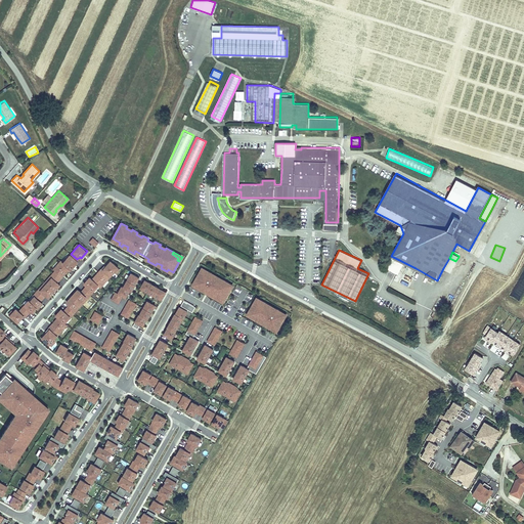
[(74,262),(77,259),(71,254),(68,257),(63,262),(70,268),(71,269),(76,264),(74,262)]
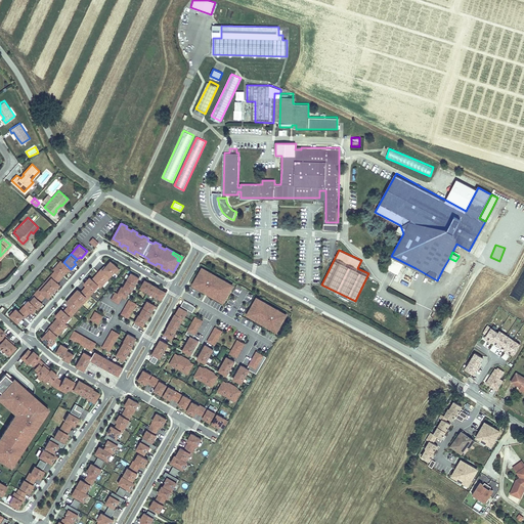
[(391,256),(385,267),(396,274),(401,265),(405,267),(398,280),(407,285),(416,268),(391,256)]
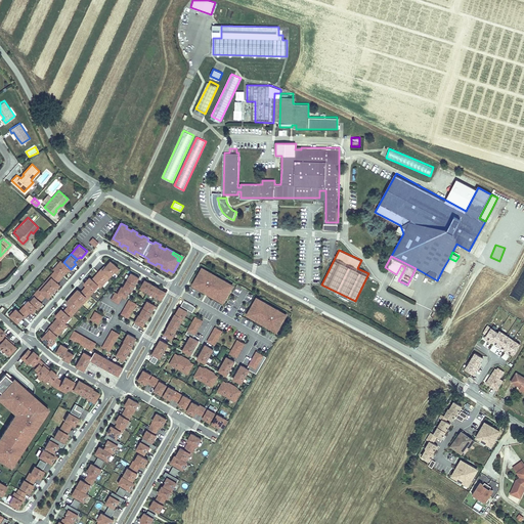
[(449,258),(443,268),(450,272),(451,269),(455,261),(449,258)]
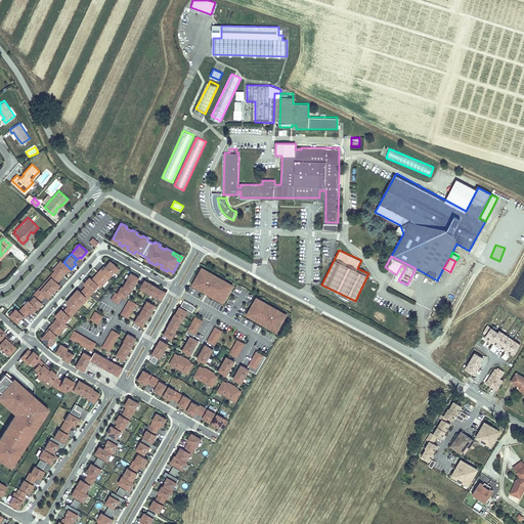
[(59,278),(70,268),(63,262),(61,261),(60,260),(59,261),(53,268),(55,269),(52,272),(59,278)]
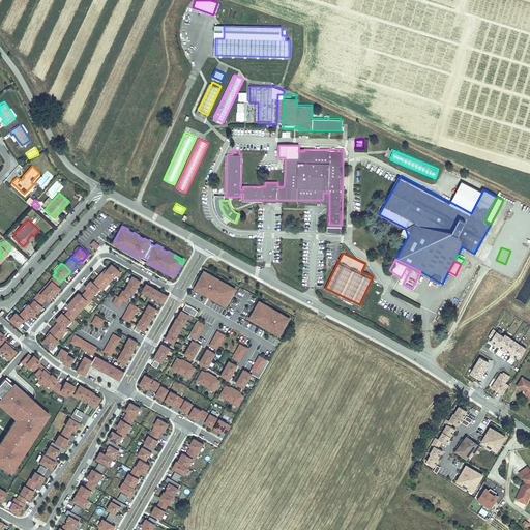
[(116,274),(119,270),(112,263),(107,269),(106,268),(102,271),(109,276),(112,278),(116,274)]
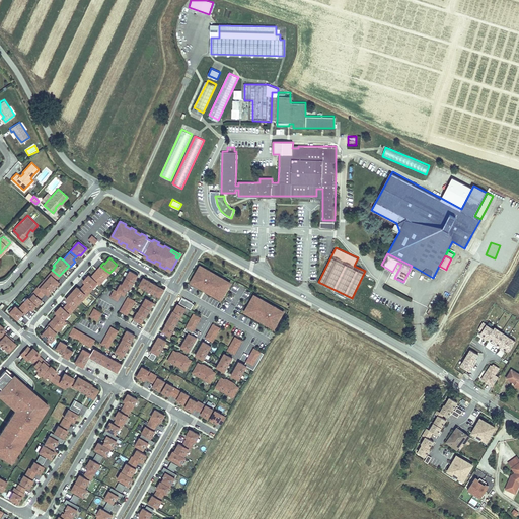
[(482,263),(470,282),(477,286),(489,268),(482,263)]
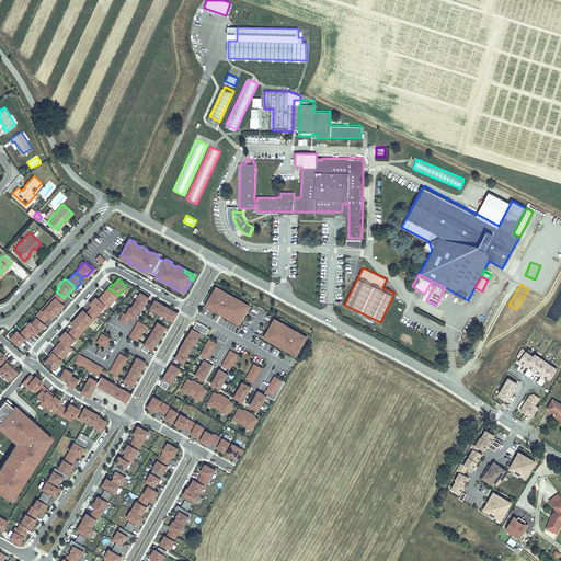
[(115,298),(113,296),(115,293),(109,287),(99,298),(104,304),(104,305),(105,306),(107,307),(115,298)]
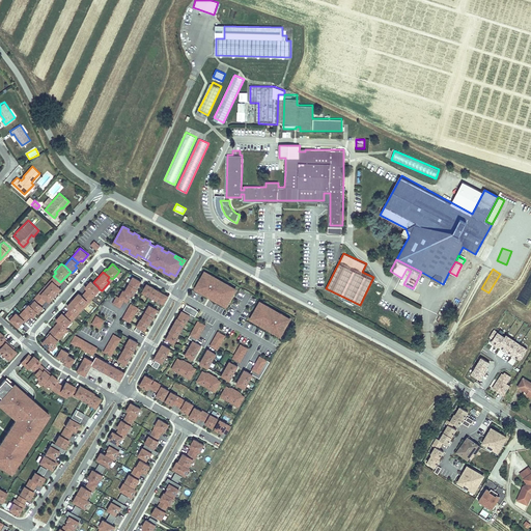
[(204,274),(197,287),(202,289),(200,292),(208,297),(210,295),(215,298),(214,300),(223,305),(224,302),(228,304),(235,290),(230,288),(232,286),(225,282),(223,284),(217,280),(219,278),(211,274),(210,276),(204,274)]
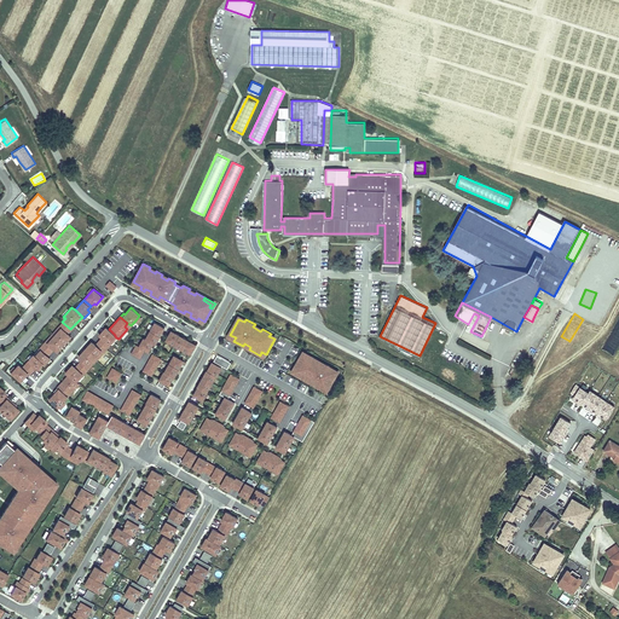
[(62,342),(69,335),(67,333),(70,329),(62,322),(52,333),(62,342)]
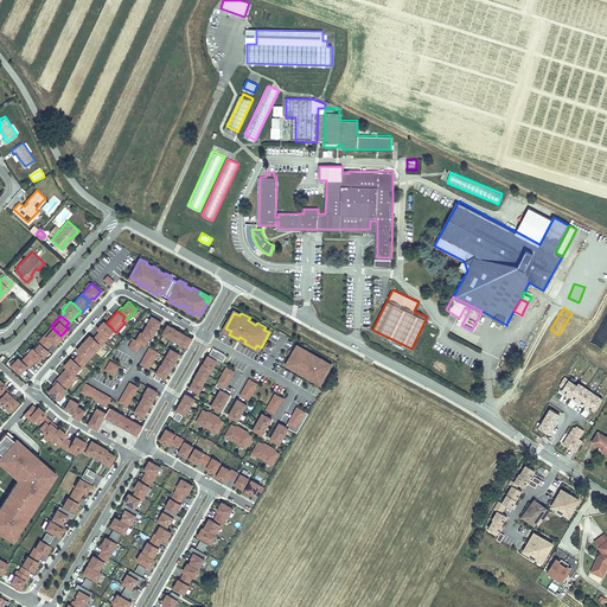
[(153,337),(161,321),(152,315),(144,332),(141,331),(136,339),(134,338),(129,346),(138,351),(142,343),(146,344),(151,337),(153,337)]
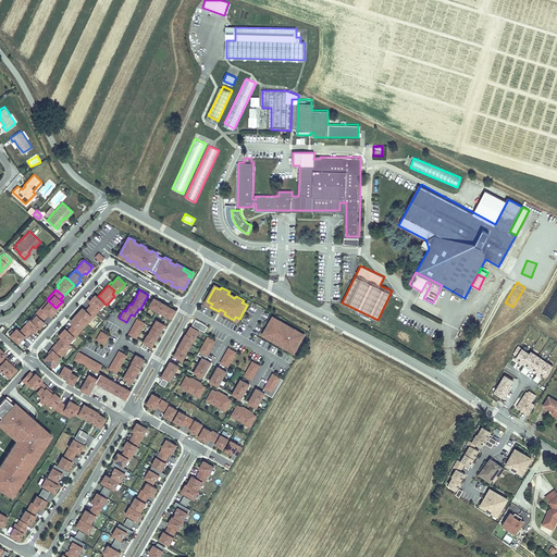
[(98,309),(103,302),(103,301),(98,296),(95,294),(88,300),(91,304),(88,307),(96,313),(99,309),(98,309)]
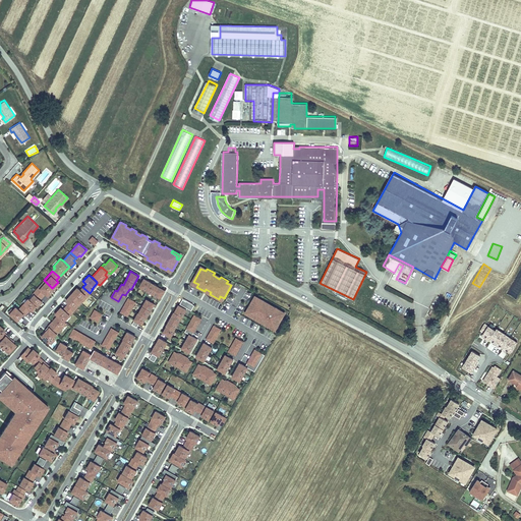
[(166,290),(145,278),(140,286),(161,298),(166,290)]
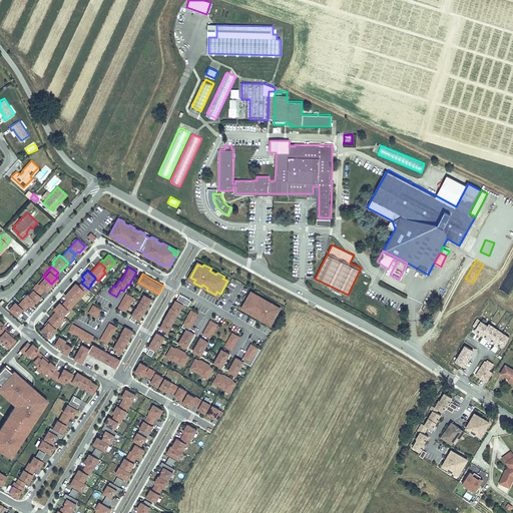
[(46,290),(51,284),(43,276),(41,279),(43,280),(39,284),(38,283),(35,286),(42,292),(44,289),(46,290)]
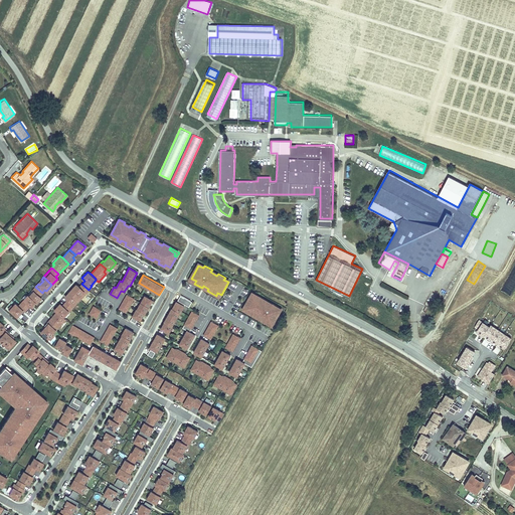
[(86,293),(89,290),(81,284),(78,287),(76,284),(70,290),(80,299),(82,296),(80,295),(83,291),(86,293)]
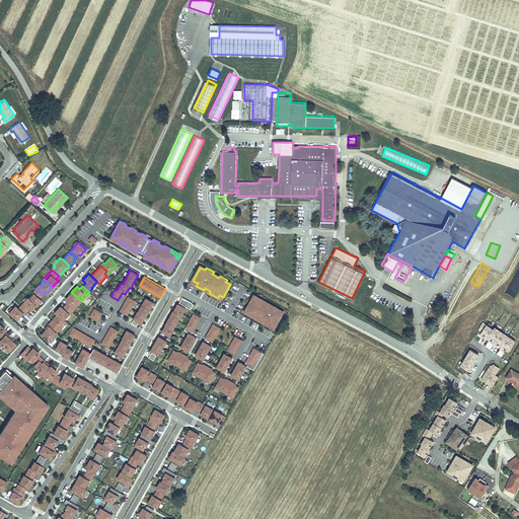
[(40,298),(43,295),(35,289),(32,292),(33,293),(29,298),(35,304),(38,305),(42,300),(40,298)]
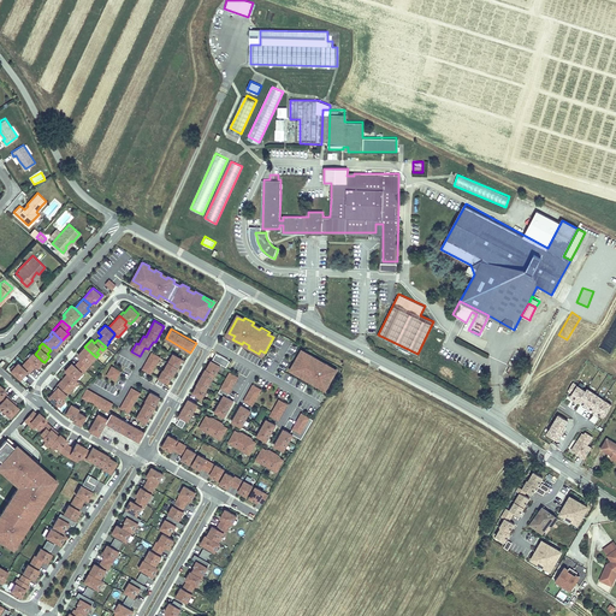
[(93,360),(96,357),(84,347),(78,354),(82,357),(78,361),(86,368),(89,365),(88,362),(92,359),(93,360)]
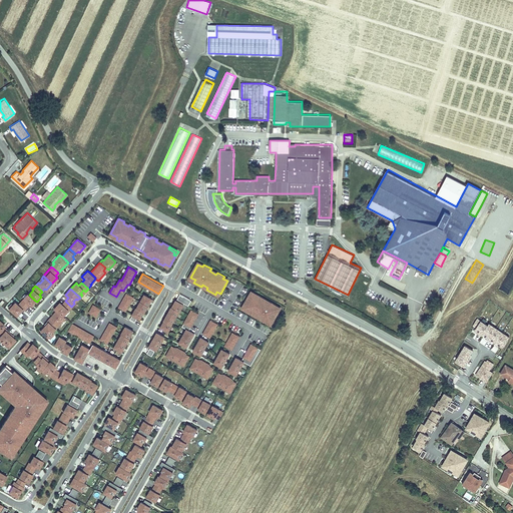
[(86,304),(95,296),(90,291),(82,300),(86,304)]
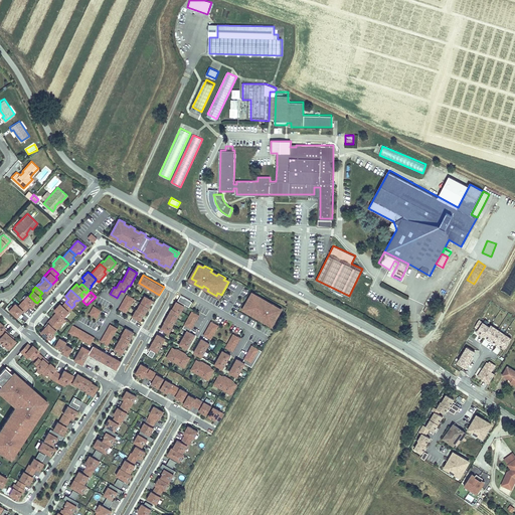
[(131,305),(134,298),(127,294),(124,301),(131,305)]
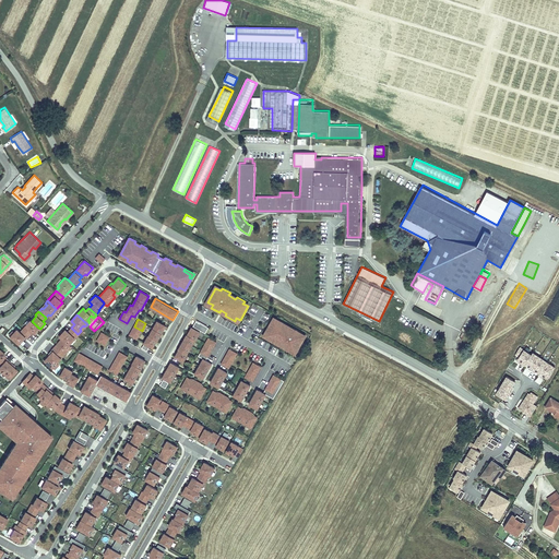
[(36,330),(38,328),(32,321),(31,320),(22,329),(30,335),(32,332),(34,333),(36,330)]
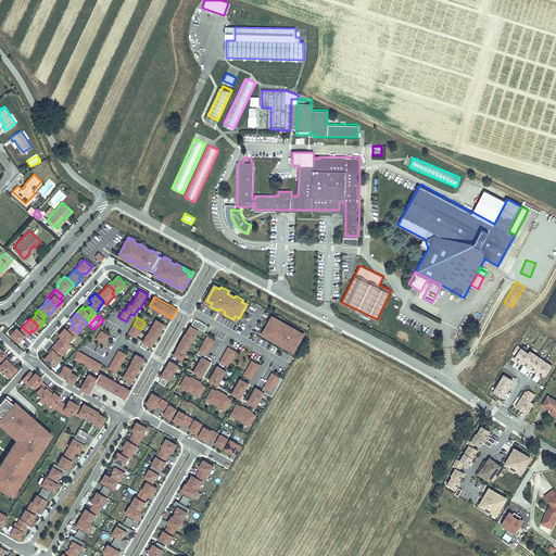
[(156,339),(165,324),(156,318),(148,333),(141,345),(147,349),(149,344),(152,345),(156,338),(156,339)]
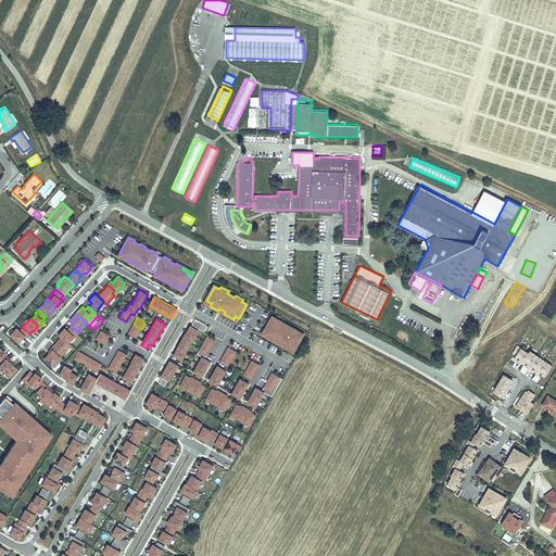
[(196,318),(192,325),(204,331),(207,326),(196,318)]
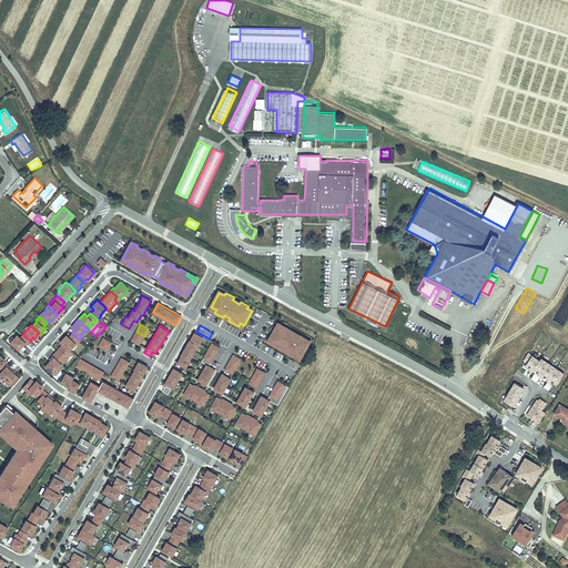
[(302,358),(311,344),(305,341),(306,338),(298,334),(297,336),(291,332),(292,330),(284,325),(283,327),(277,325),(270,338),(274,342),(272,344),(281,350),(282,347),(288,351),(287,353),(295,357),(297,355),(302,358)]
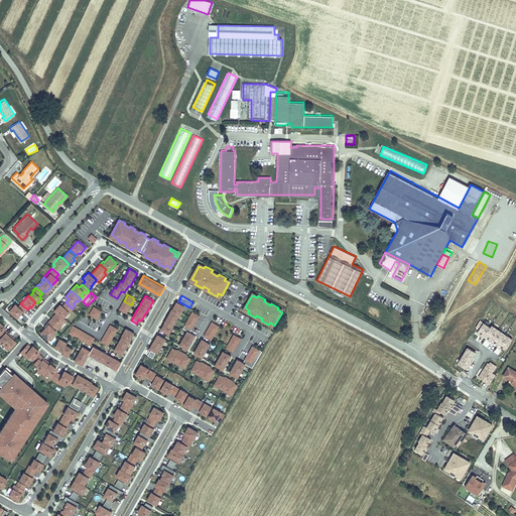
[(219,300),(213,296),(210,302),(216,305),(219,300)]
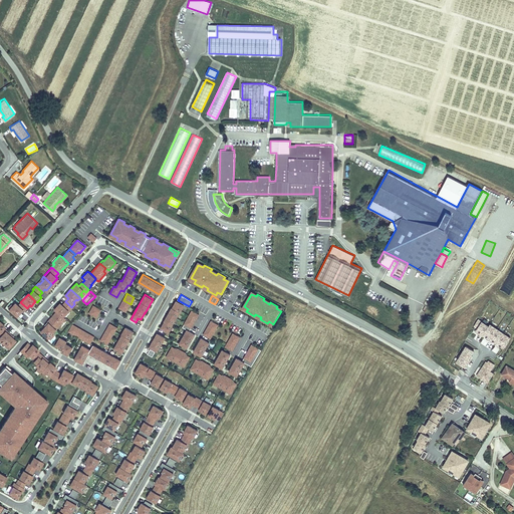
[(68,310),(71,307),(65,301),(62,304),(60,302),(54,309),(56,311),(62,315),(68,310)]
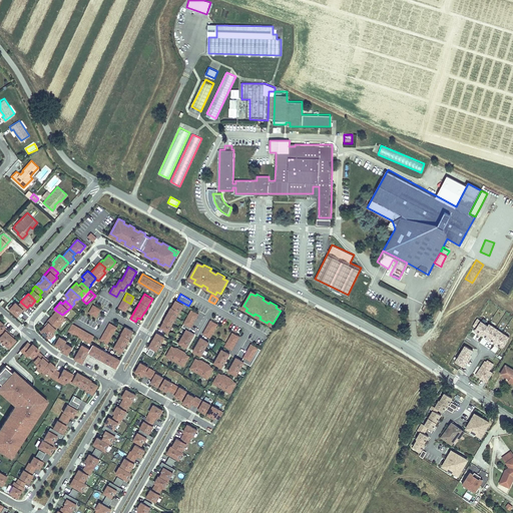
[(172,326),(179,312),(180,312),(184,305),(176,301),(172,308),(172,307),(164,321),(160,328),(168,333),(172,326)]
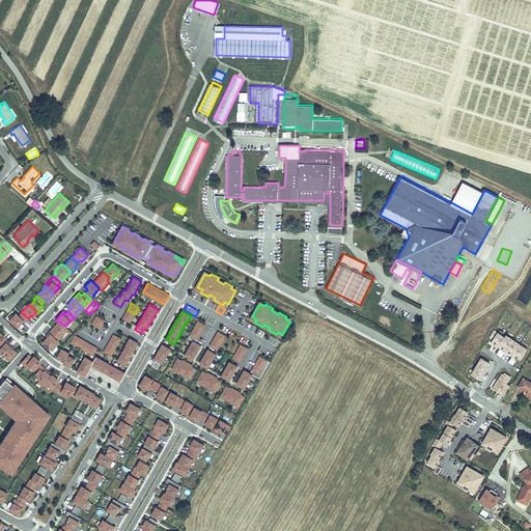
[(25,322),(28,318),(21,312),(19,315),(16,312),(14,315),(9,319),(18,327),(23,319),(25,322)]
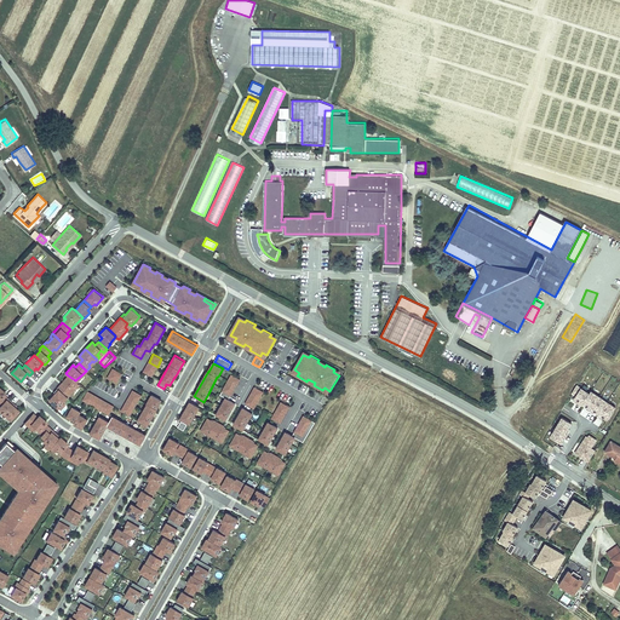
[(116,383),(120,377),(118,374),(119,372),(113,368),(108,377),(116,383)]
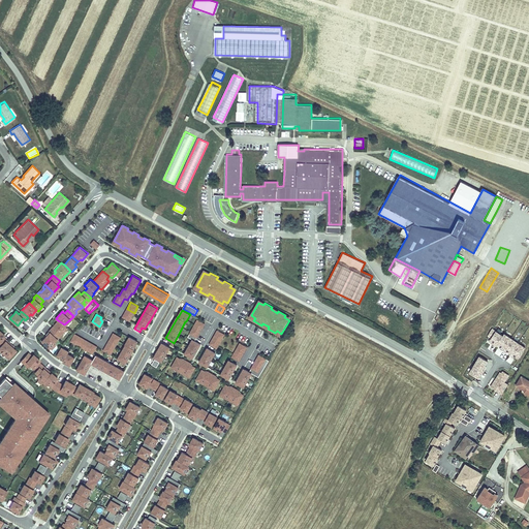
[(60,336),(67,328),(65,325),(64,324),(58,320),(49,331),(55,337),(57,334),(60,336)]
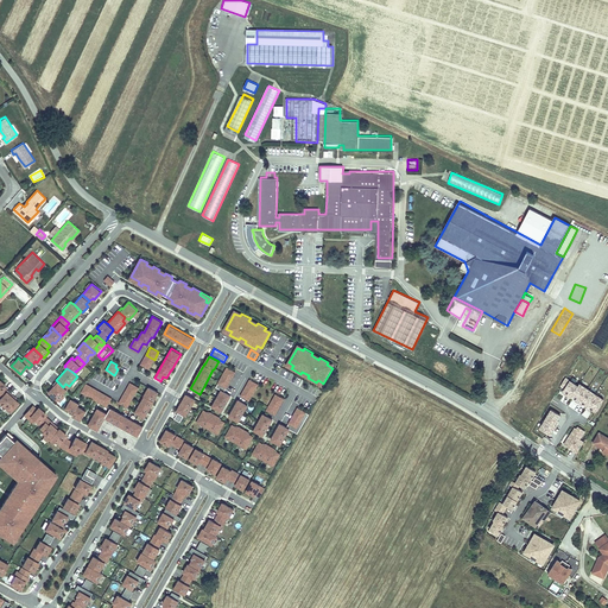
[(225,392),(235,373),(227,368),(216,387),(221,391),(225,392)]
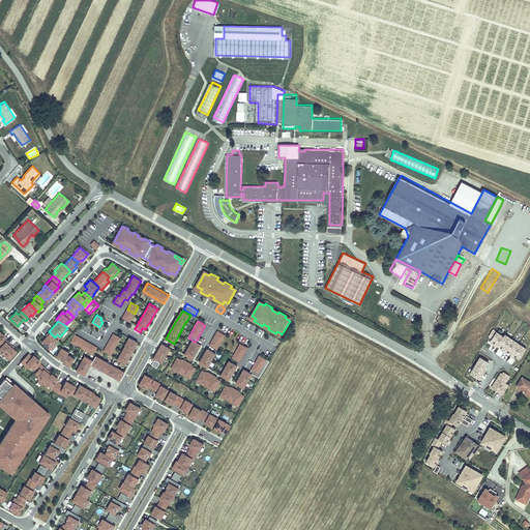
[(527,346),(493,328),(486,341),(521,359),(527,346)]
